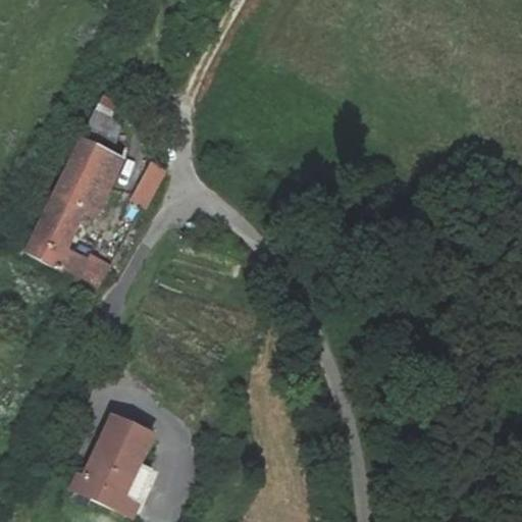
[(95,112),(115,121),(121,109),(100,100),(95,112)]
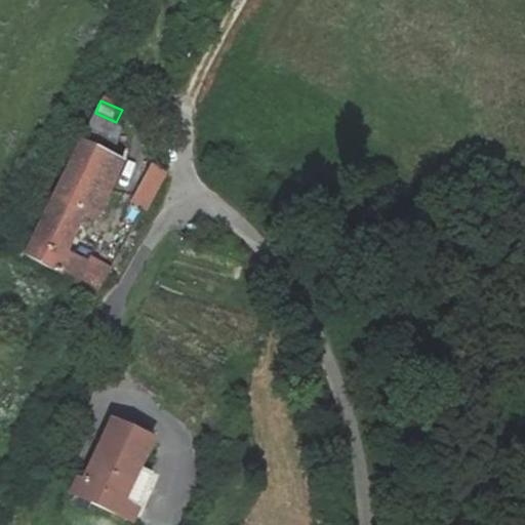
[(90,116),(87,142),(116,145),(119,119),(90,116)]
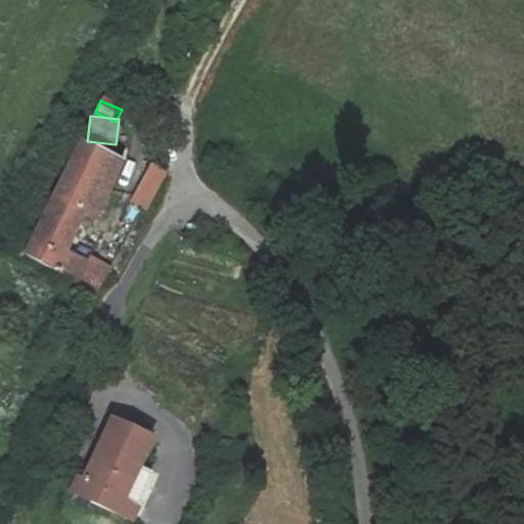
[(99,213),(124,161),(78,137),(28,252),(99,288),(110,266),(91,257),(90,262),(61,249),(80,208),(99,213)]
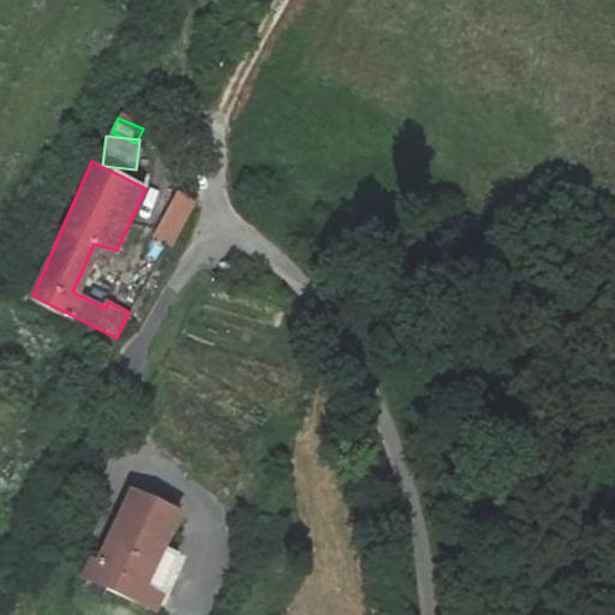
[(155,234),(172,246),(196,202),(179,190),(155,234)]
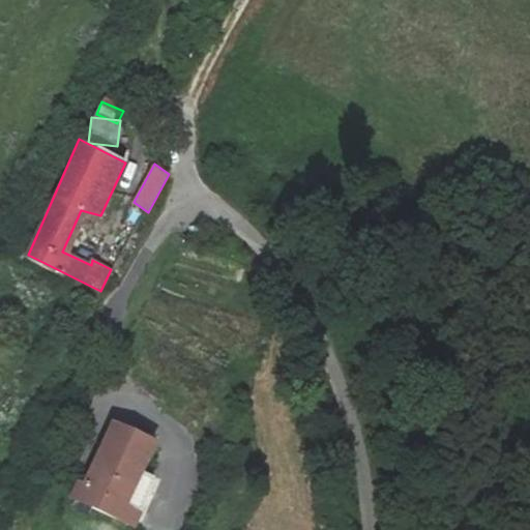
[(154,476),(140,470),(153,439),(113,421),(87,482),(81,497),(135,521),(154,476)]
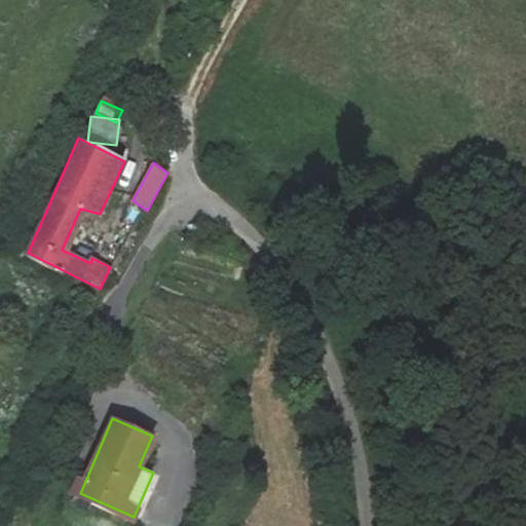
All buildings are outlined.
